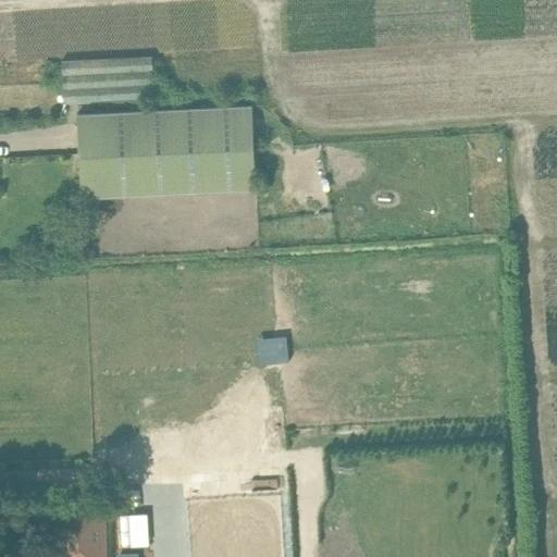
[(152,56),(84,59),(62,60),(64,103),(155,98),(152,56)]
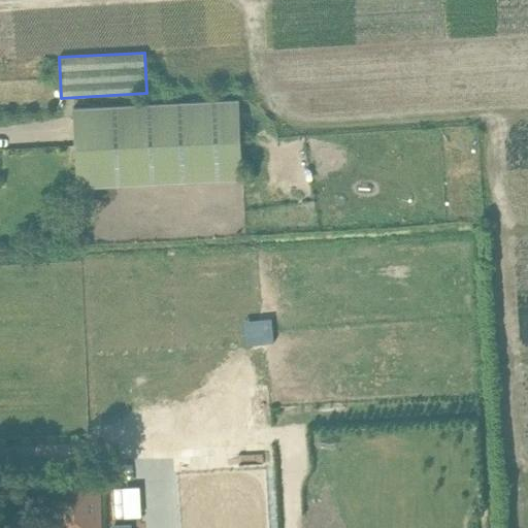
[(239,99),(94,106),(74,107),(77,187),(243,179),(239,99)]
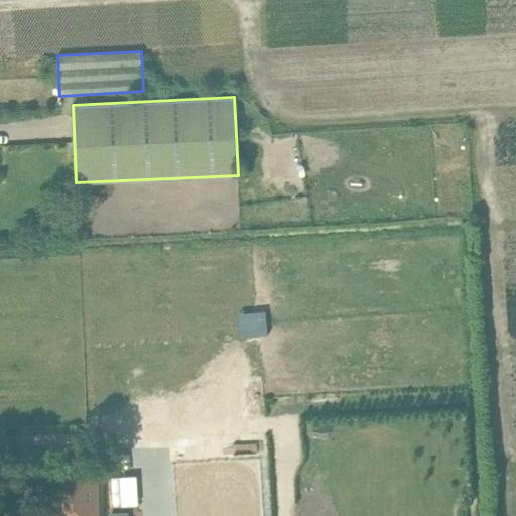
[(96,515),(95,474),(51,475),(52,515),(96,515)]
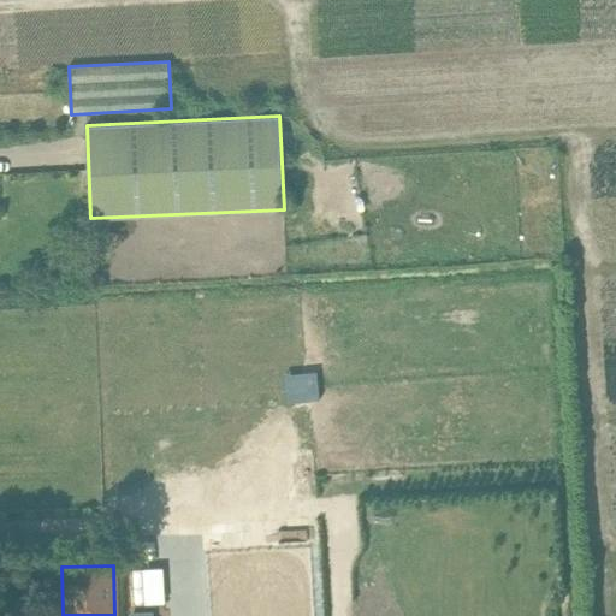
[(152,597),(152,615),(178,615),(177,569),(164,570),(165,597),(152,597)]
